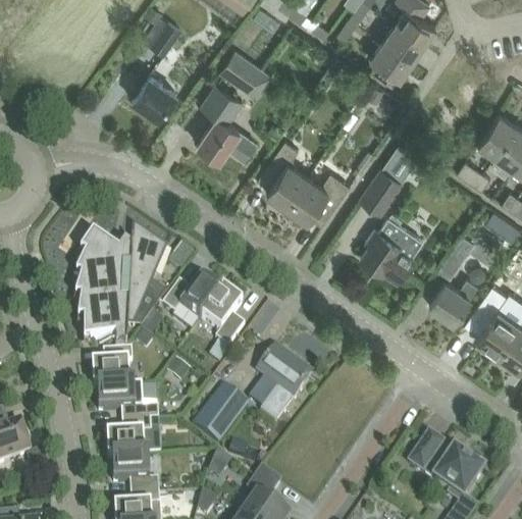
[(248,12),(257,0),(218,0),(243,17),(248,11),(248,12)]
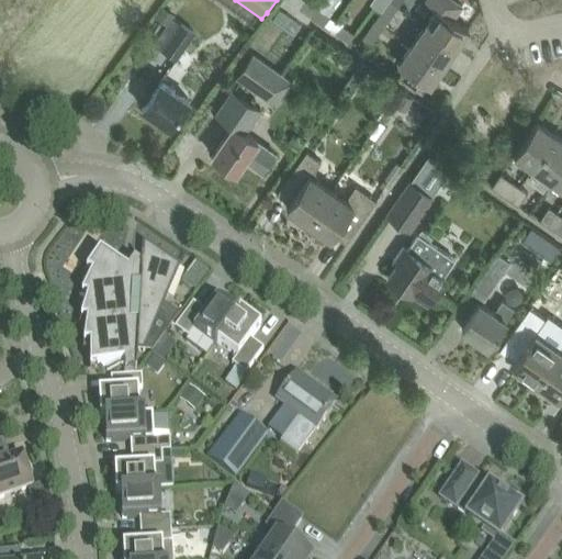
[(306,25),(311,19),(312,19),(317,11),(302,0),(282,0),(279,6),(306,25)]
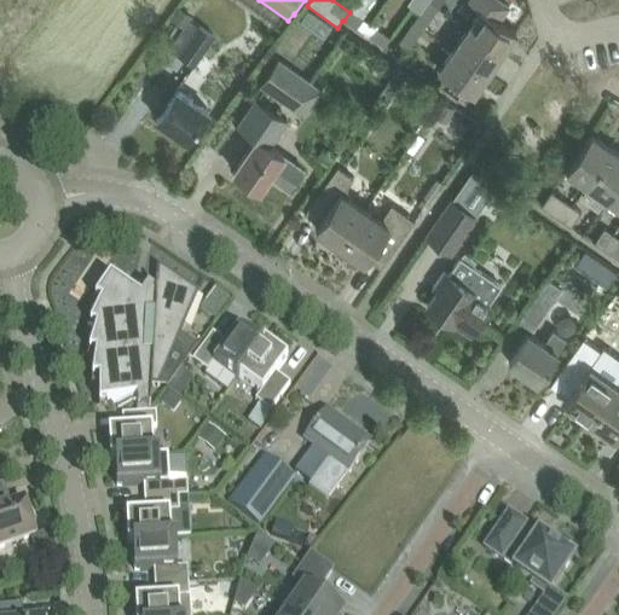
[(445,0),(429,0),(427,4),(438,11),(445,0)]
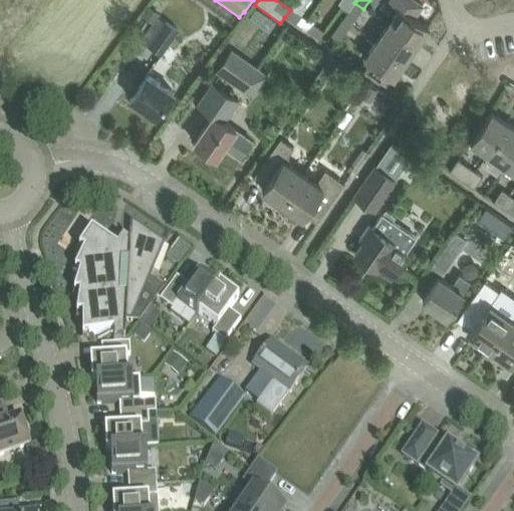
[(388,26),(417,46),(429,29),(414,19),(422,7),(413,0),(391,0),(389,3),(400,10),(388,26)]
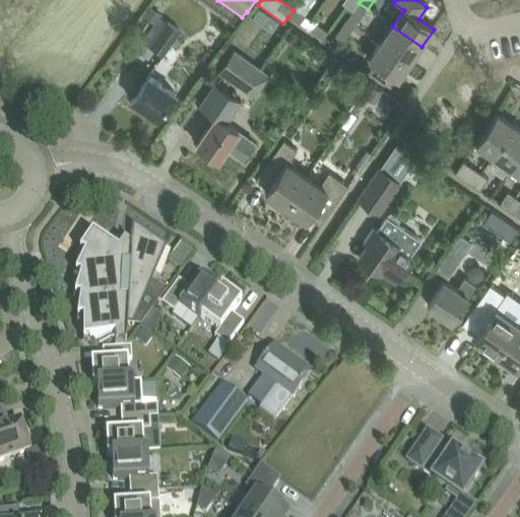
[(359,3),(346,20),(350,22),(355,26),(368,9),(359,3)]
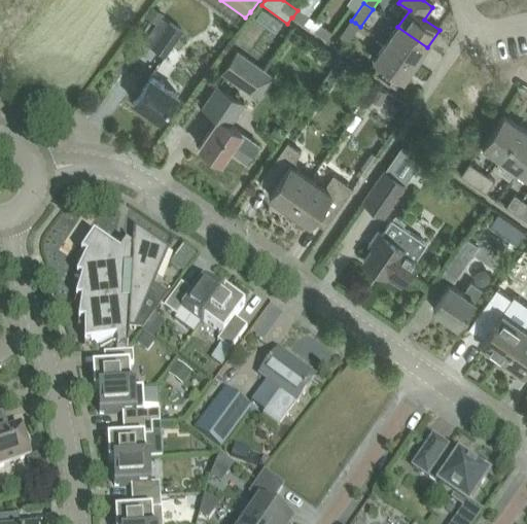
[(151,7),(145,16),(156,24),(163,15),(151,7)]
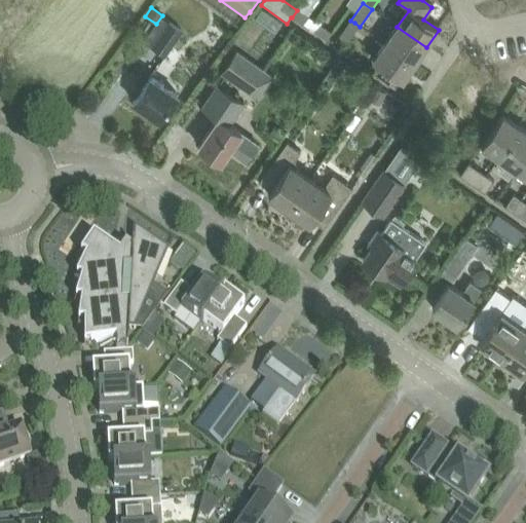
[(303,26),(309,19),(297,10),(292,17),(303,26)]
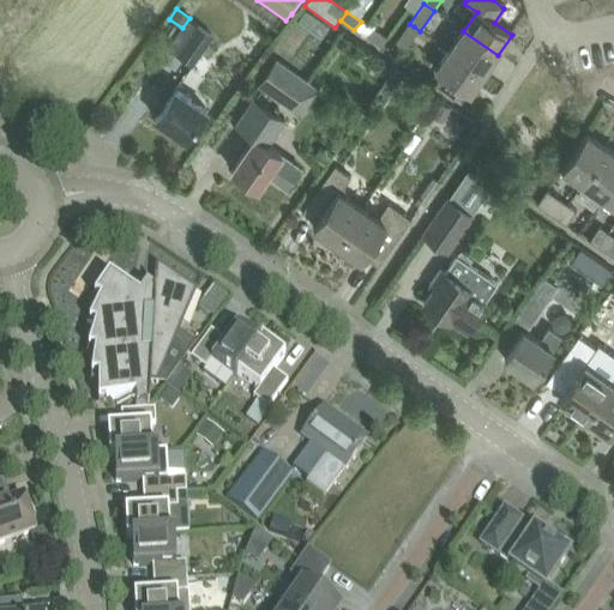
[(420,31),(409,24),(395,44),(405,52),(420,31)]
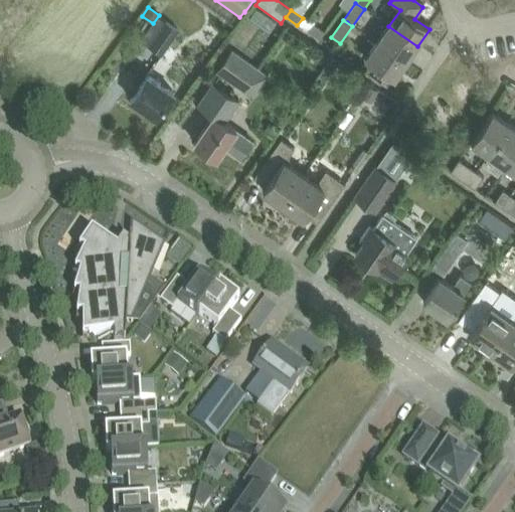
[(178,32),(166,24),(150,47),(162,55),(178,32)]
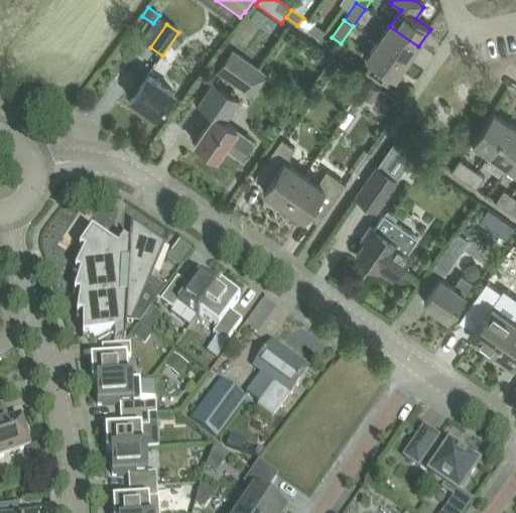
[(320,41),(326,33),(313,25),(308,33),(320,41)]
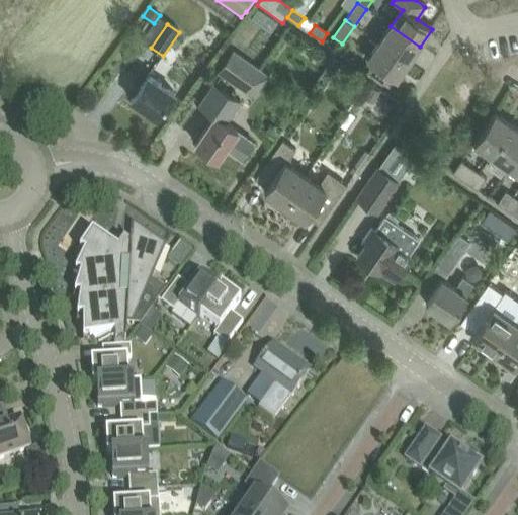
[(378,44),(408,64),(420,47),(391,26),(378,44)]
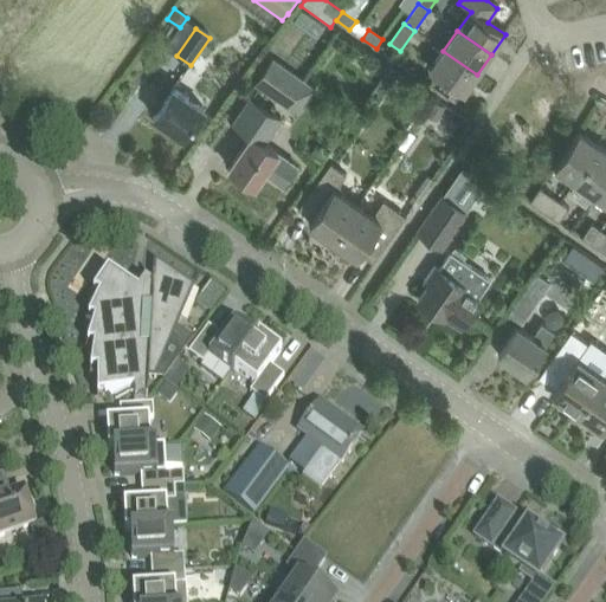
[(477,75),(443,51),(430,71),(463,95),(477,75)]
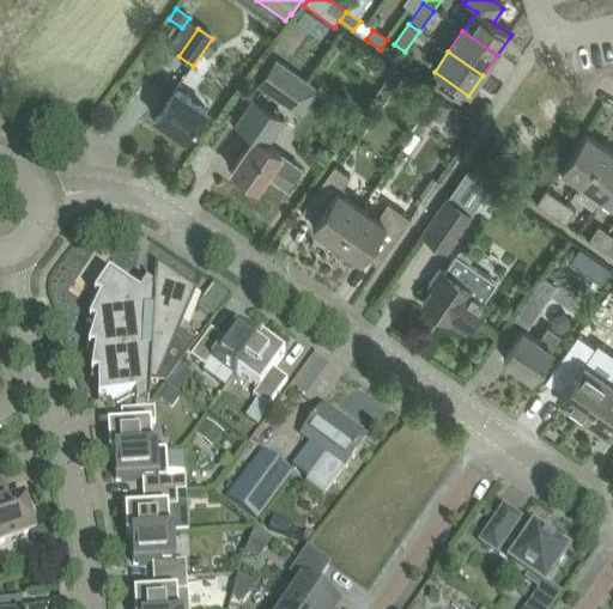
[(274,60),(256,86),(287,109),(307,81),(274,60)]
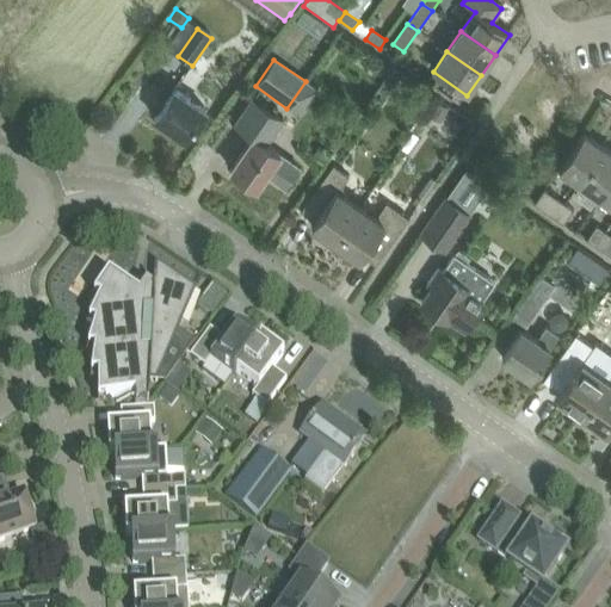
[(393,70),(382,87),(389,92),(401,76),(393,70)]
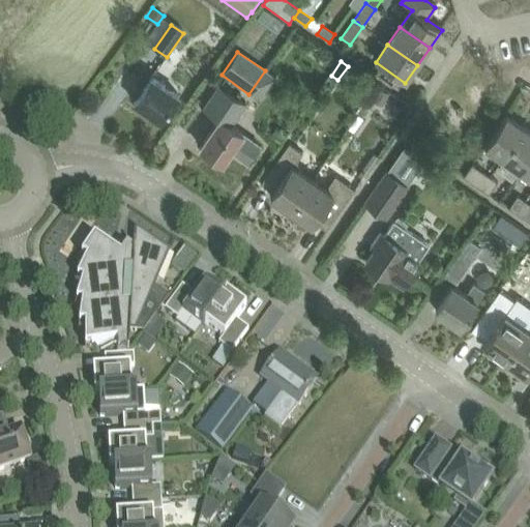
[(160,122),(172,105),(178,96),(151,79),(135,105),(160,122)]
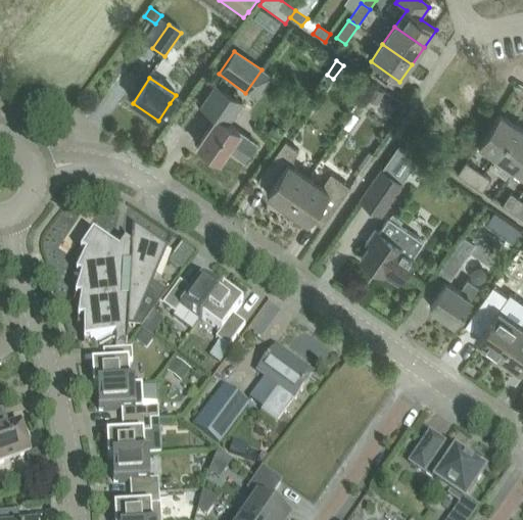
[(217,85),(212,91),(201,108),(217,120),(197,147),(220,162),(227,151),(243,162),(255,145),(255,144),(229,126),(243,104),(230,95),(217,85)]
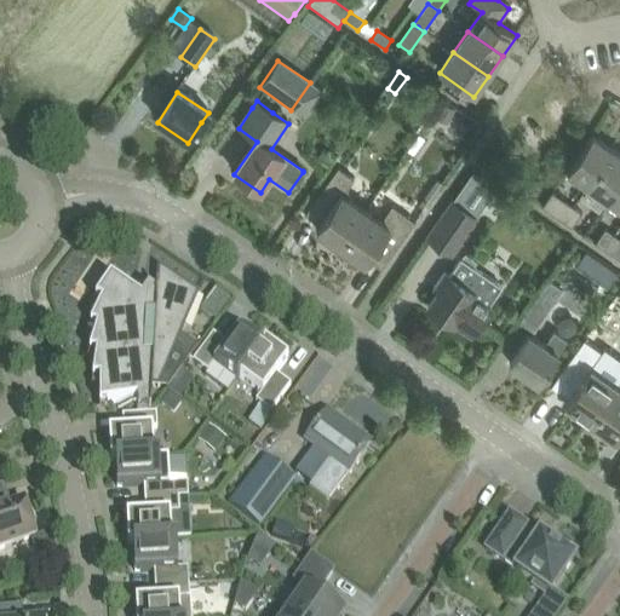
[(443,105),(436,120),(447,125),(454,111),(443,105)]
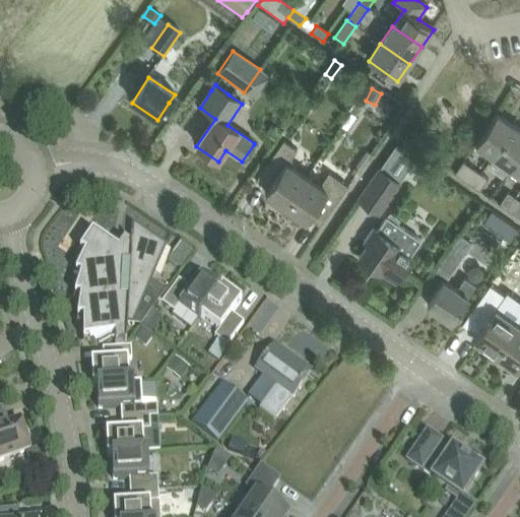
[(492,157),(493,157),(514,127),(497,115),(475,145),(492,157)]
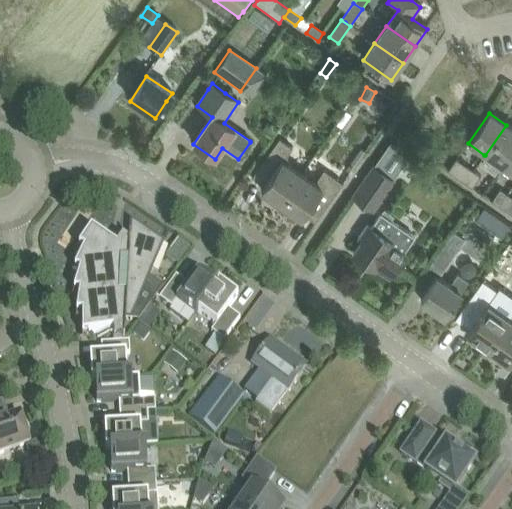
[(267,125),(261,133),(270,138),(275,130),(267,125)]
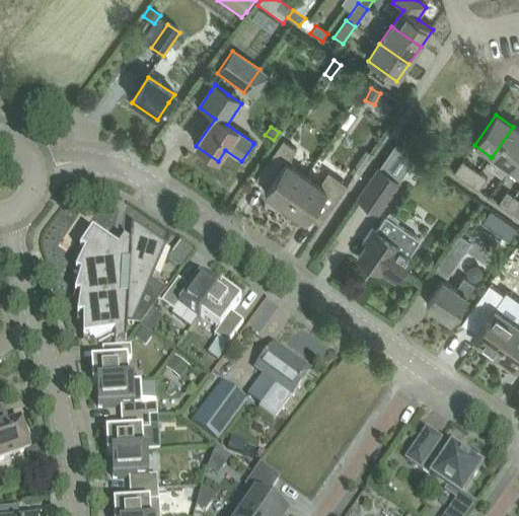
[(518,154),(518,131),(513,127),(492,157),(509,169),(518,154)]
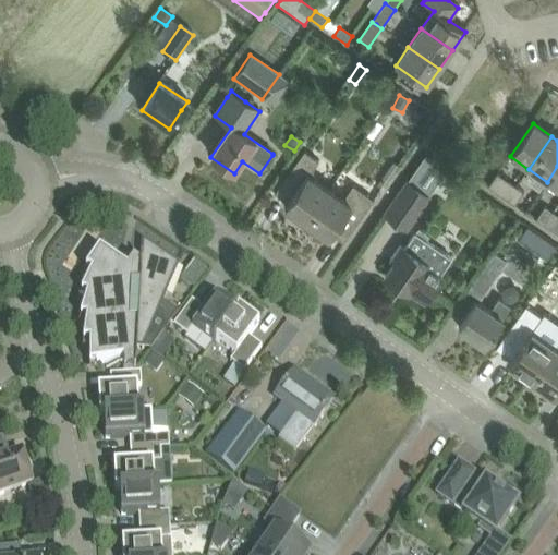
[(287,178),(278,191),(291,200),(288,204),(284,209),(306,224),(329,192),(314,181),(313,172),(319,164),(304,153),(287,178)]
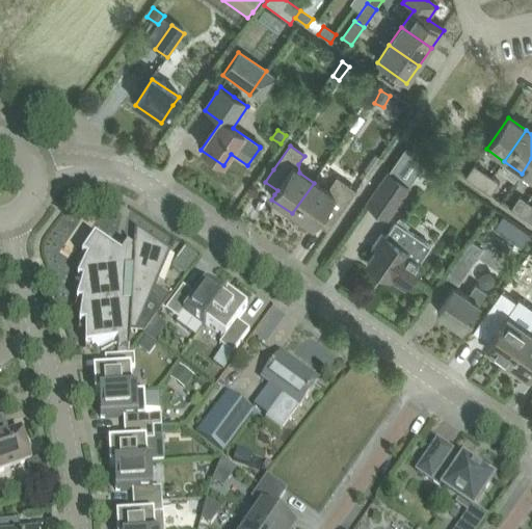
[(388,175),(367,206),(388,220),(408,189),(426,163),(407,150),(390,176),(388,175)]
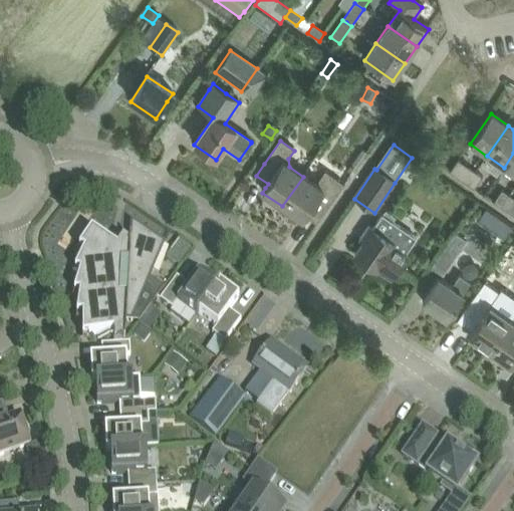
[(513,174),(513,153),(504,168),(513,174)]
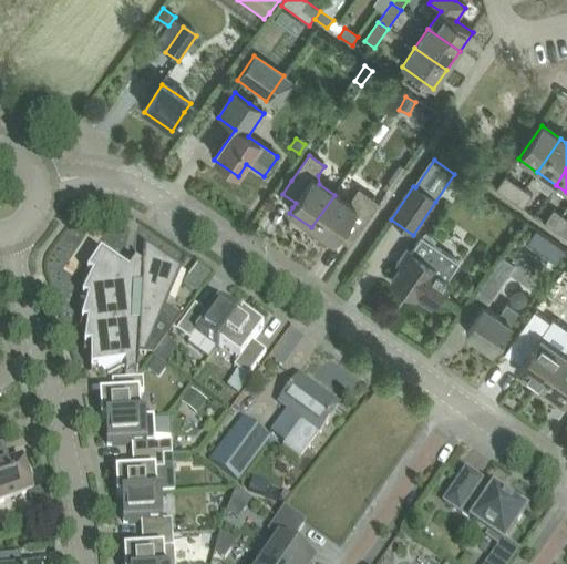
[(504,177),(495,191),(515,205),(524,191),(505,178),(504,177)]
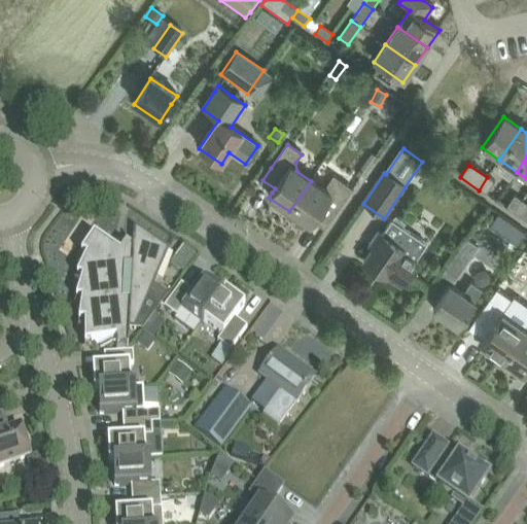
[(323,190),(311,181),(289,211),(309,225),(315,218),(327,228),(353,190),(352,189),(334,176),(323,190)]
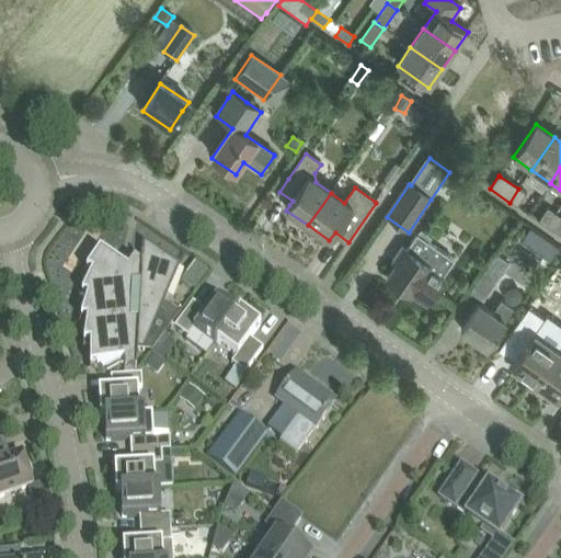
[(526,194),(518,189),(510,203),(517,207),(526,194)]
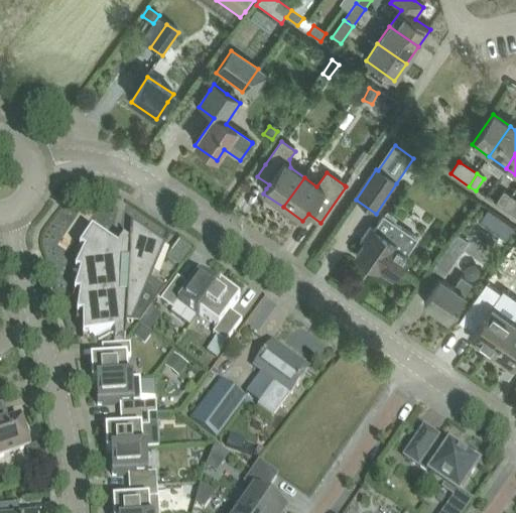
[(502,210),(511,197),(503,191),(494,205),(502,210)]
